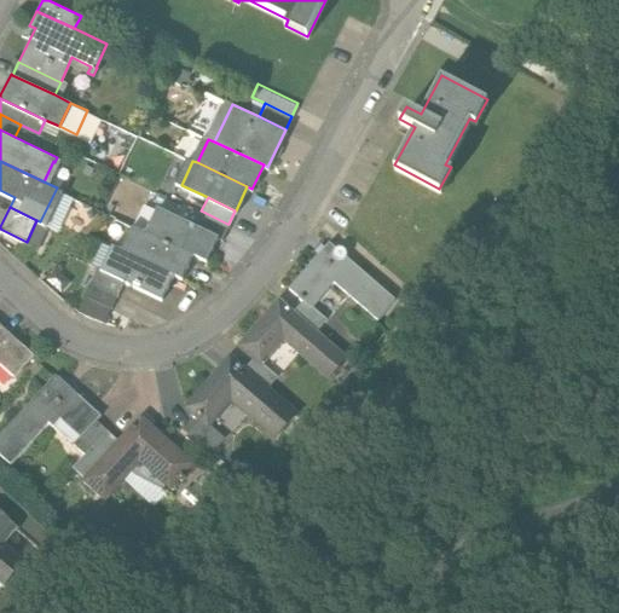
[(196,224),(165,209),(152,233),(192,253),(206,259),(218,235),(196,224)]
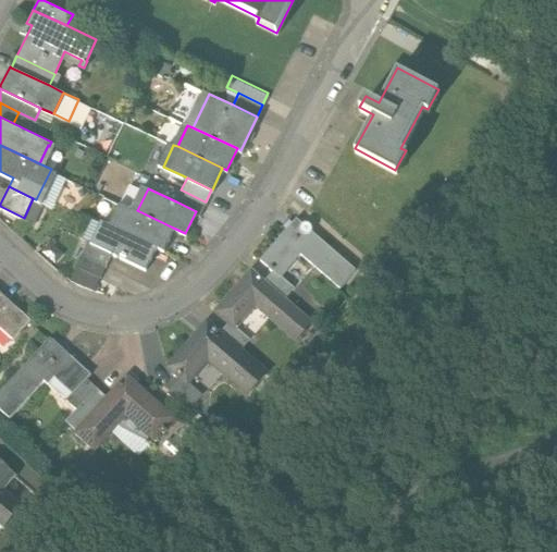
[(205,201),(182,191),(176,201),(196,211),(199,212),(205,201)]
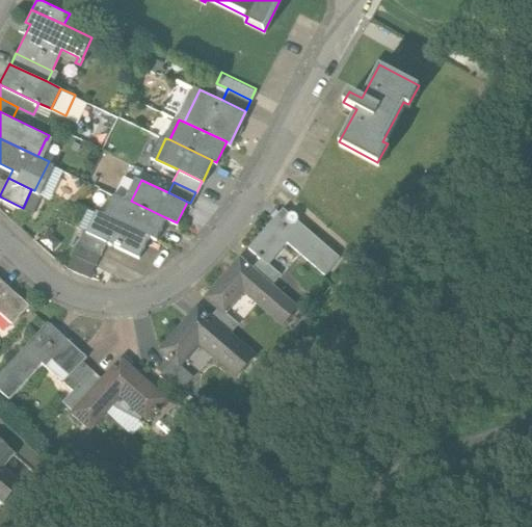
[(131,201),(118,195),(109,215),(148,234),(156,238),(165,217),(131,201)]
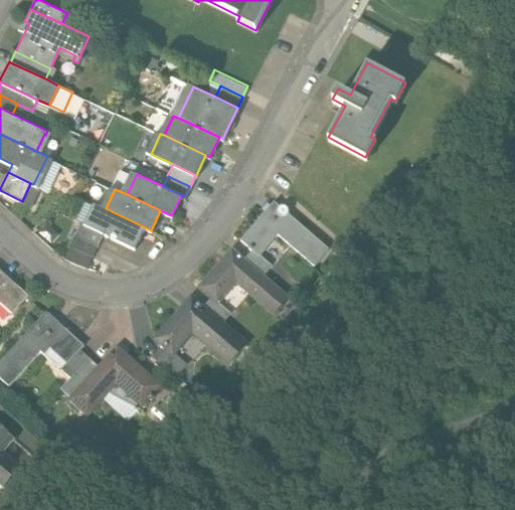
[(274,199),(241,236),(252,246),(260,252),(275,234),(278,230),(314,263),(327,246),(287,210),(288,207),(287,205),(283,203),(281,203),(280,204),(274,199)]
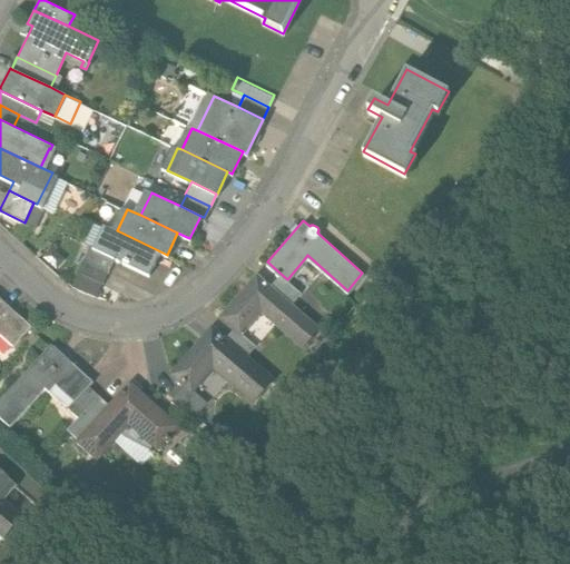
[(117,230),(109,227),(98,249),(114,257),(148,273),(158,250),(117,230)]
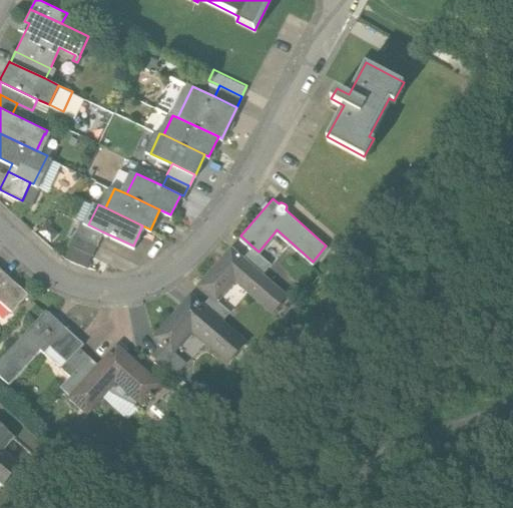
[(88,224),(80,220),(75,231),(97,242),(102,231),(88,224)]
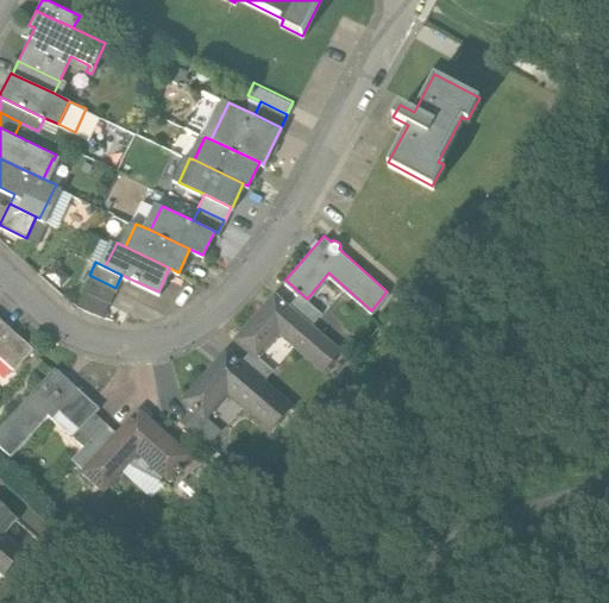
[(115,288),(89,275),(83,288),(110,301),(115,288)]
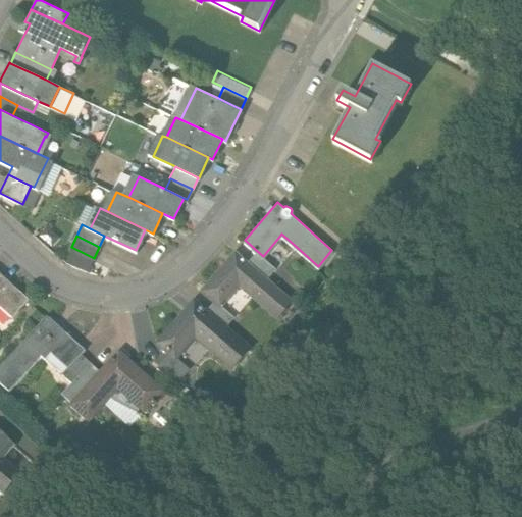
[(263,256),(256,250),(248,260),(266,276),(275,266),(263,256)]
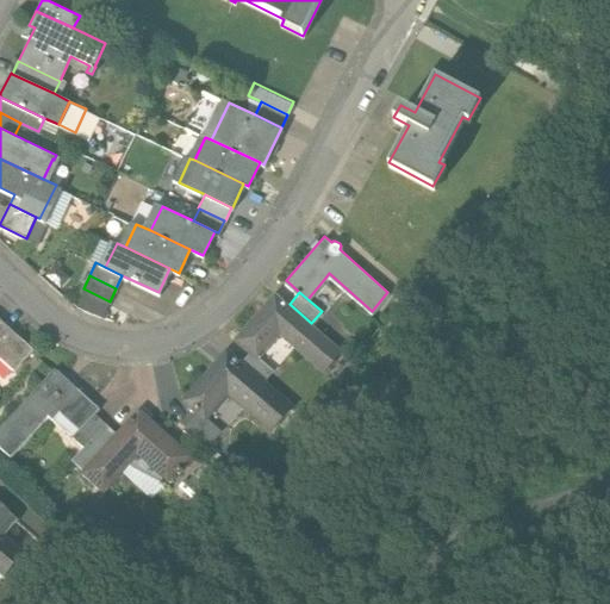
[(277,293),(237,337),(251,349),(257,354),(280,328),(324,366),(340,348),(311,323),(290,304),(277,293)]
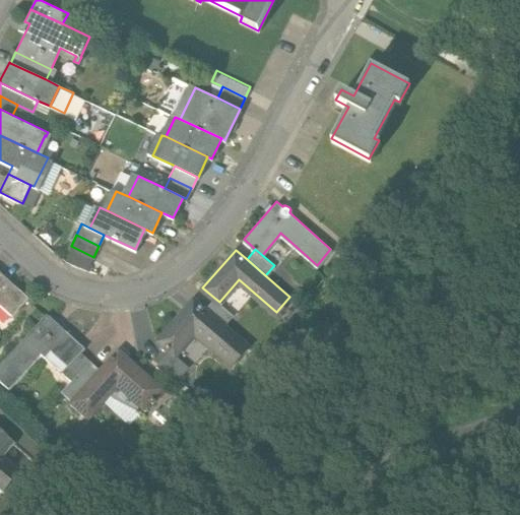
[(28,297),(0,271),(0,304),(12,315),(28,297)]
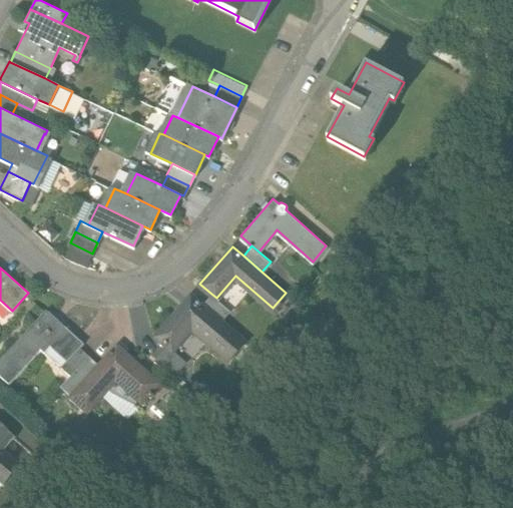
[(190,293),(154,335),(166,345),(167,345),(172,350),(173,349),(191,328),(194,331),(197,327),(231,357),(245,340),(221,320),(203,304),(190,293)]
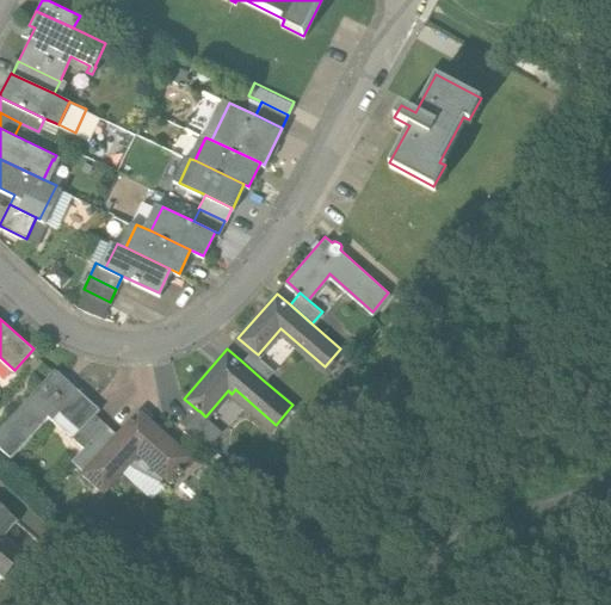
[(258,355),(252,350),(242,362),(264,381),(273,369),(258,355)]
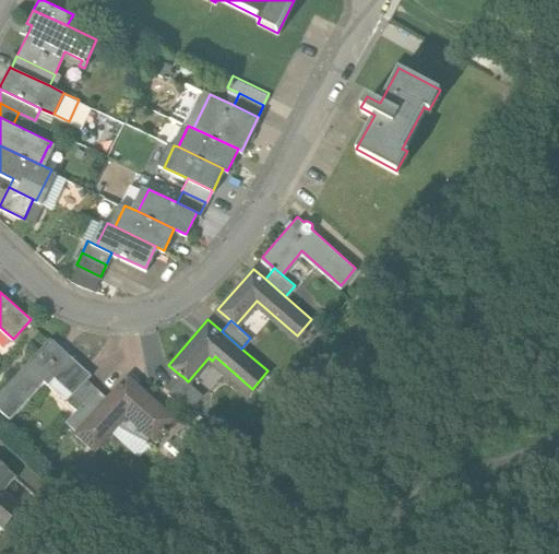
[(91,374),(49,337),(0,392),(0,407),(10,416),(44,378),(48,382),(55,375),(74,392),(85,379),(91,374)]
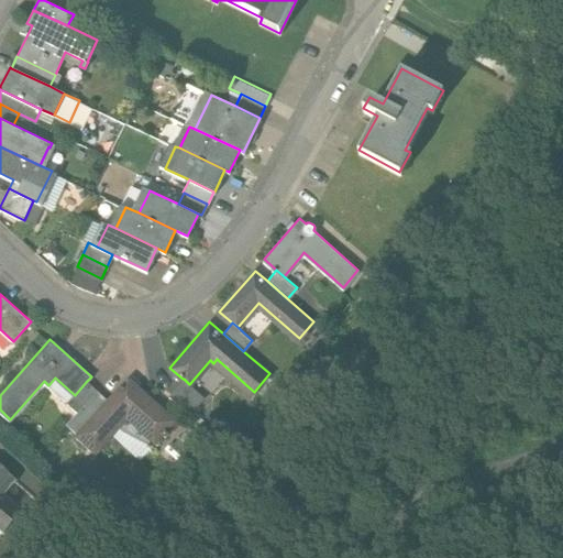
[(175,419),(128,376),(108,400),(77,433),(76,435),(95,452),(127,417),(135,425),(140,419),(158,437),(163,433),(164,435),(166,433),(165,430),(175,419)]
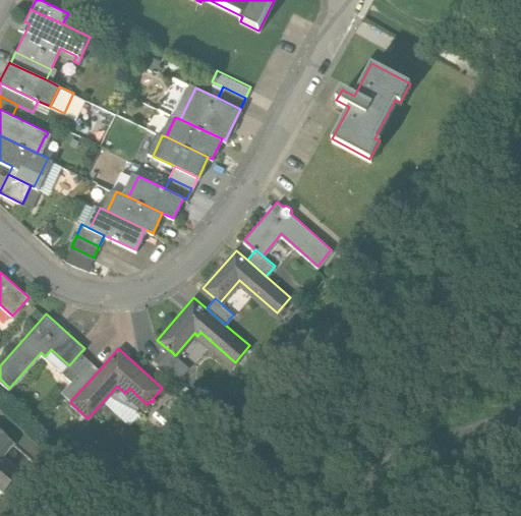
[(175,355),(170,350),(169,350),(156,365),(175,382),(189,366),(176,354),(175,355)]
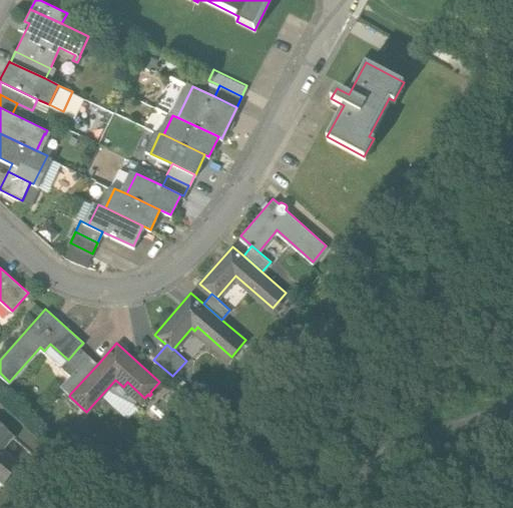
[(68,360),(62,366),(71,374),(87,356),(78,348),(68,360)]
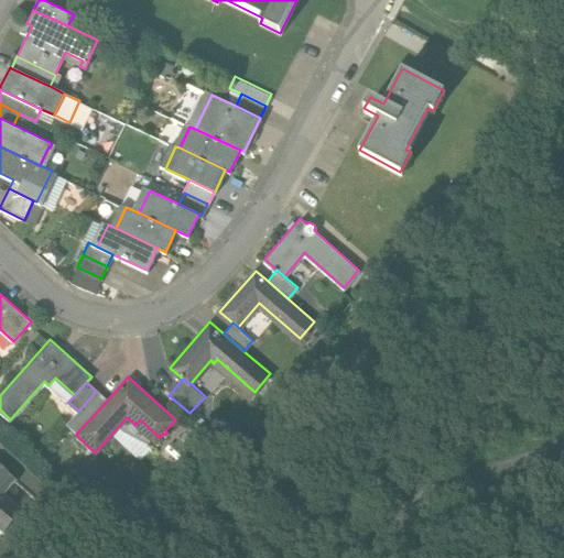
[(78,411),(67,424),(77,433),(108,400),(97,390),(96,391),(78,411)]
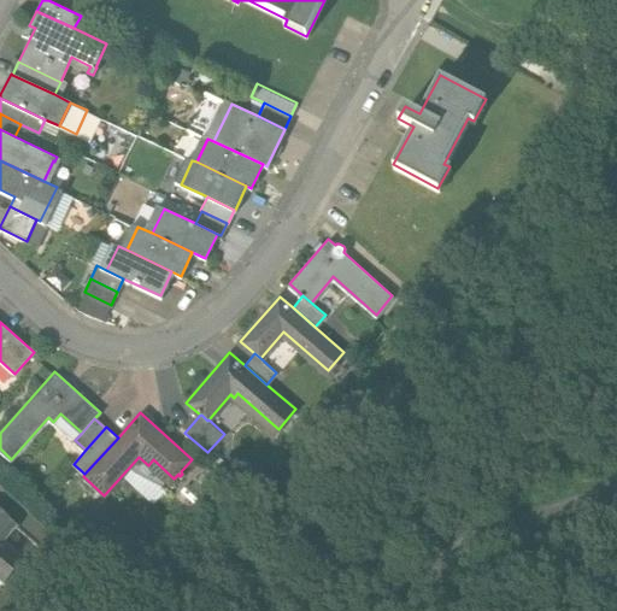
[(0,574),(6,580),(25,558),(4,539),(17,523),(0,507),(0,574)]
